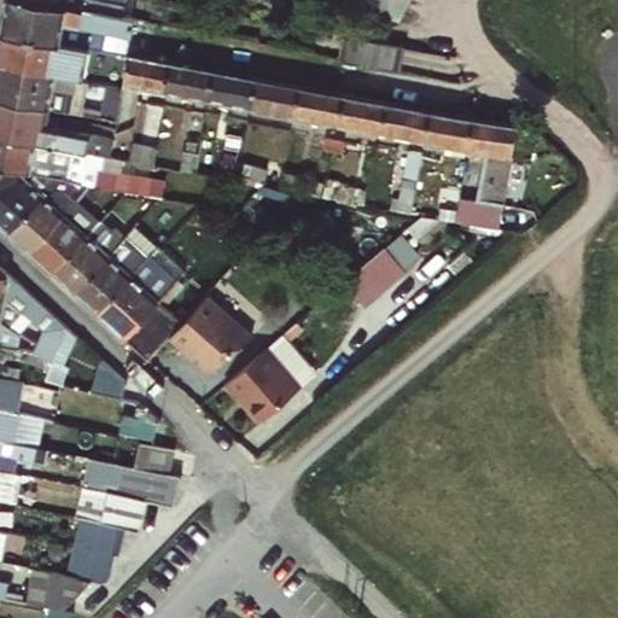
[(121,17),(34,0),(6,0),(1,30),(101,50),(104,31),(127,36),(130,18),(121,17)]
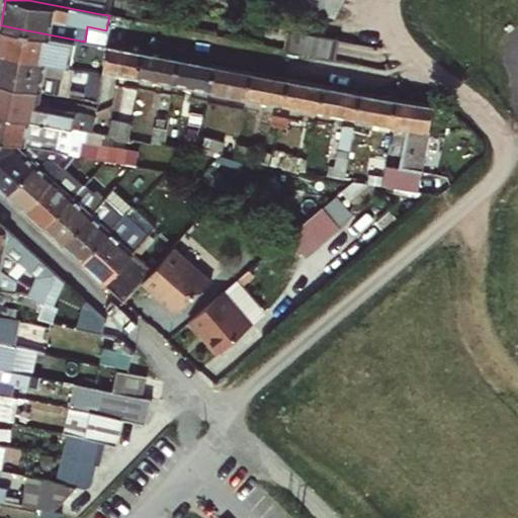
[(28,0),(101,14),(103,3),(88,0),(28,0)]
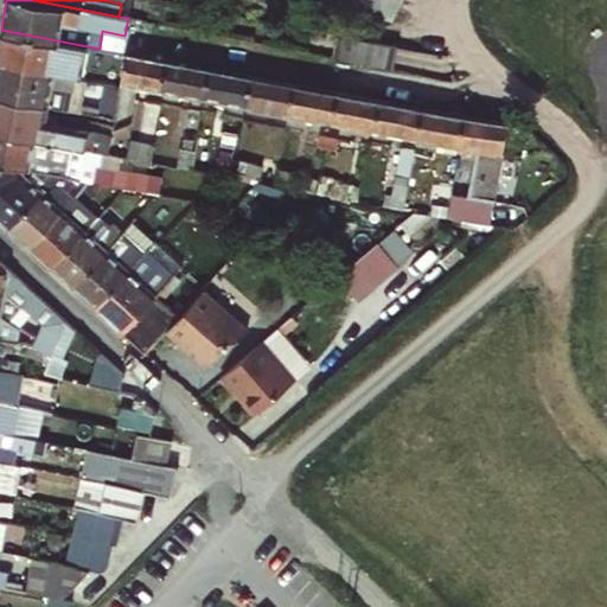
[(350,0),(349,7),(387,14),(400,0),(350,0)]
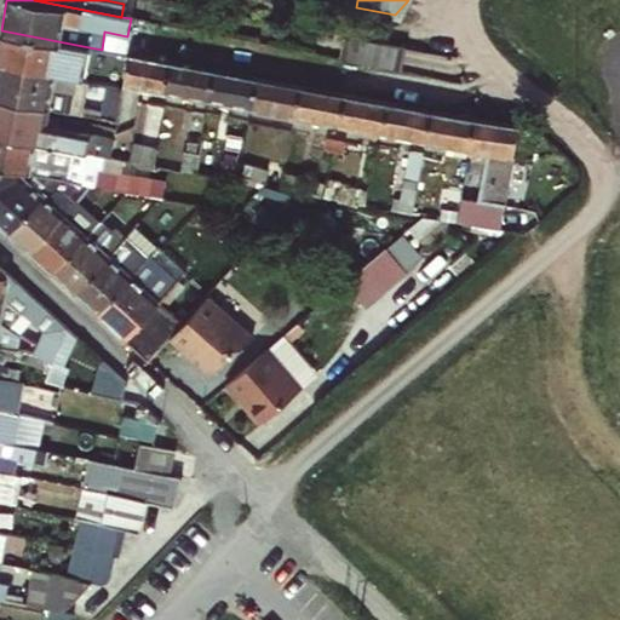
[(339,29),(334,57),(396,68),(401,40),(339,29)]
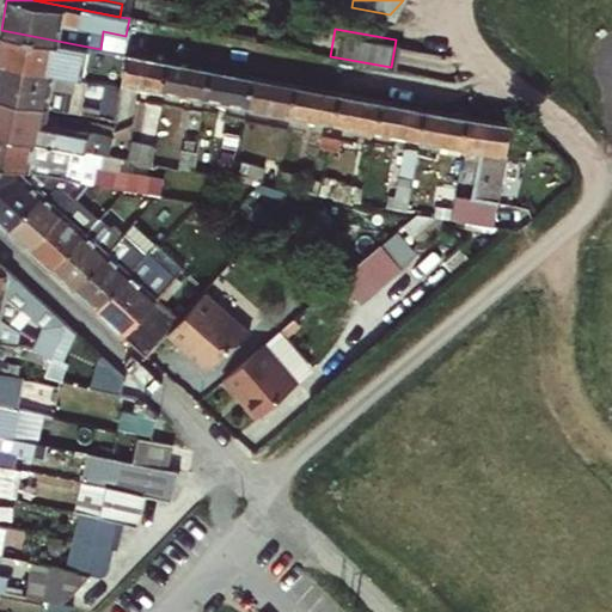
[(101,49),(1,30),(0,37),(0,61),(22,66),(22,71),(54,77),(57,59),(101,67),(99,78),(123,83),(123,81),(128,54),(101,49)]
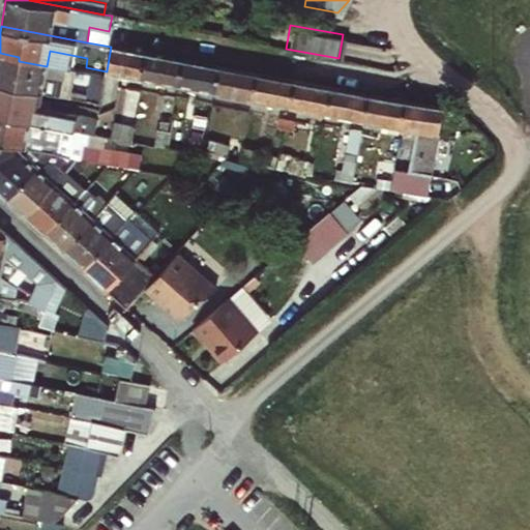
[(148,53),(111,47),(107,70),(144,78),(148,53)]
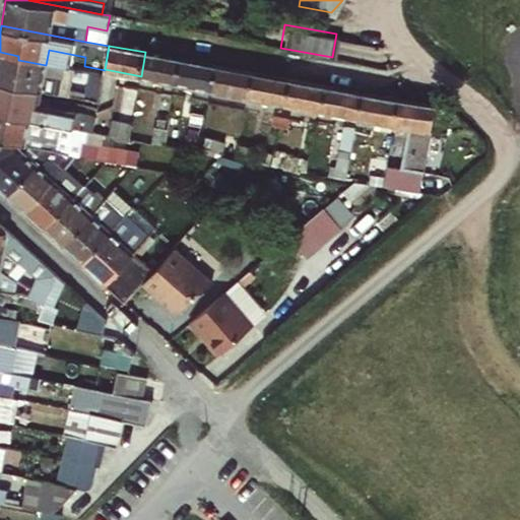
[(0,52),(0,82),(41,90),(42,83),(45,69),(46,65),(18,60),(18,56),(0,52)]
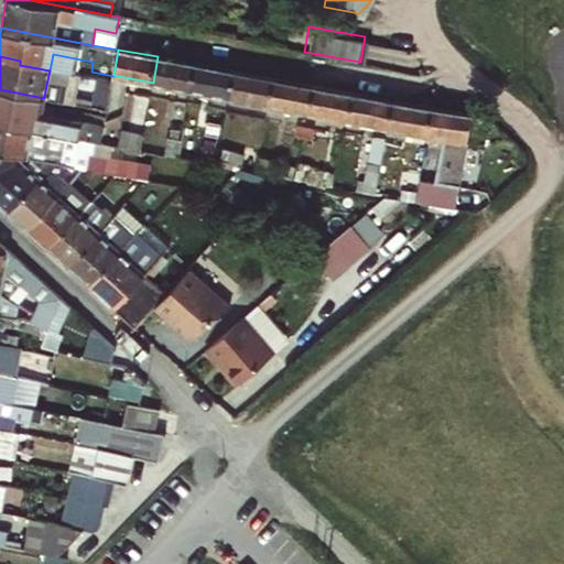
[(193,63),(158,56),(153,83),(188,89),(193,63)]
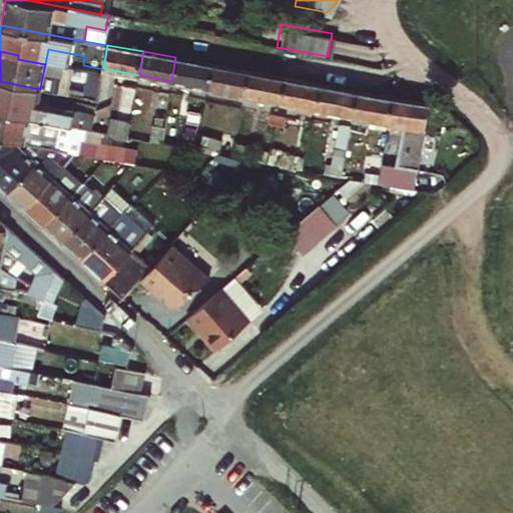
[(212,64),(175,57),(171,81),(208,88),(212,64)]
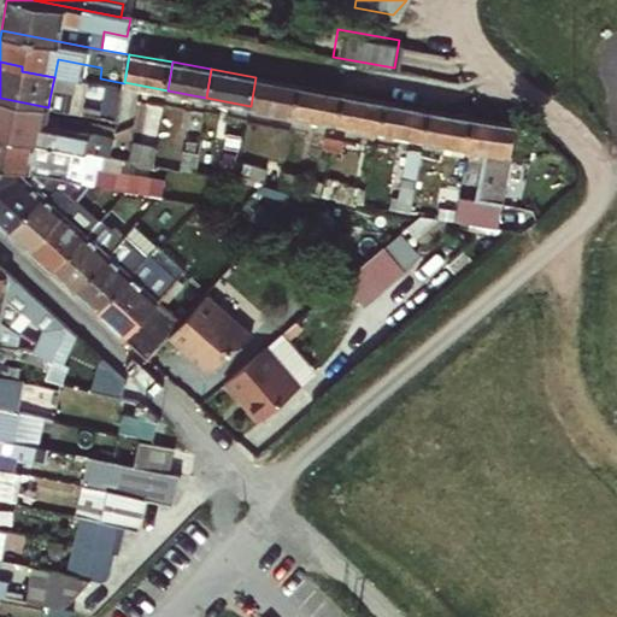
[(89,116),(117,121),(124,83),(100,78),(97,77),(95,84),(89,116)]
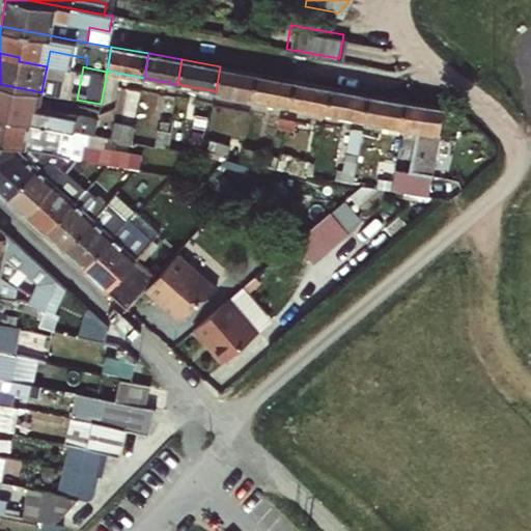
[(257,74),(220,66),(216,91),(252,99),(257,74)]
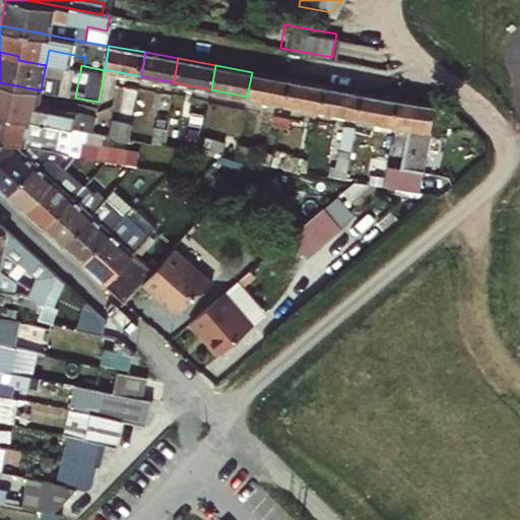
[(52,70),(45,69),(42,83),(50,85),(52,70)]
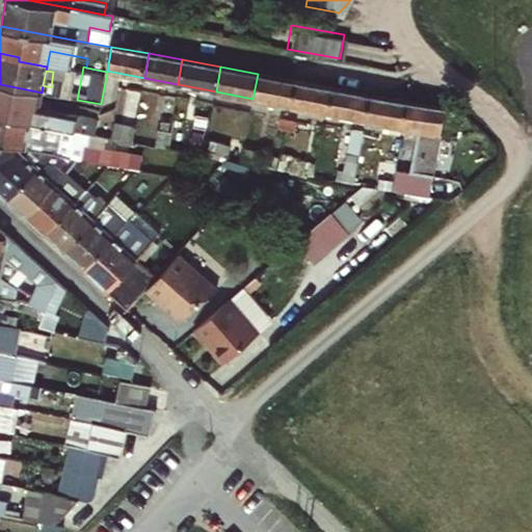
[(293,80),(258,74),(253,99),(290,105),(293,80)]
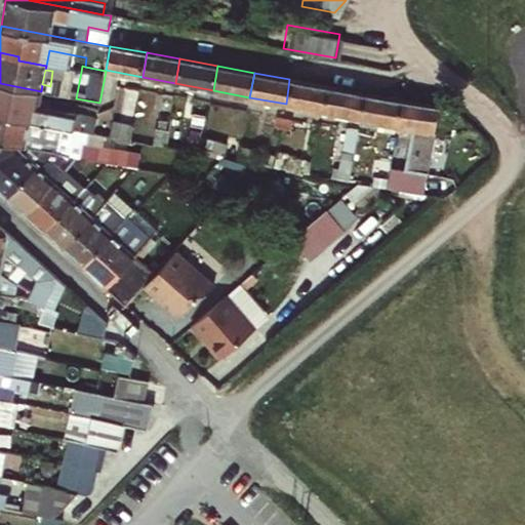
[(289,79),(286,104),(323,111),(327,86),(289,79)]
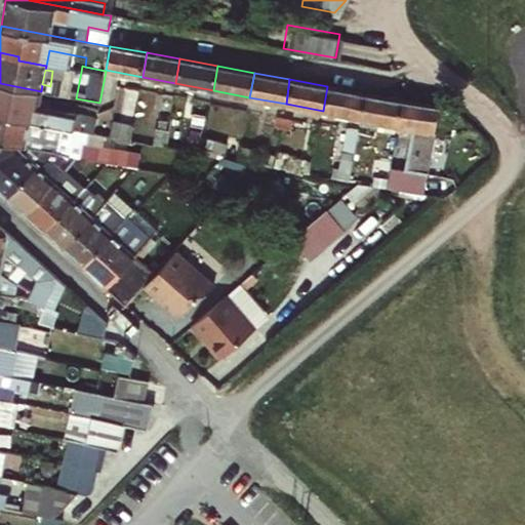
[(327,86),(323,111),(362,118),(366,93),(327,86)]
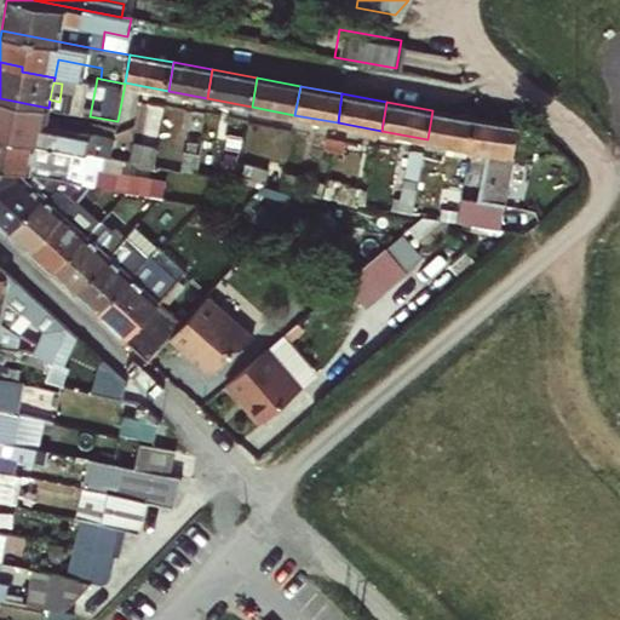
[(47,114),(0,104),(0,135),(72,150),(112,158),(118,127),(90,122),(87,135),(45,126),(47,114)]
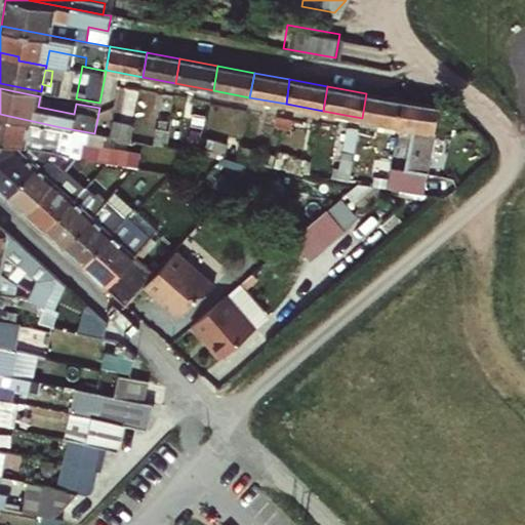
[(366,93),(362,118),(397,125),(402,99),(366,93)]
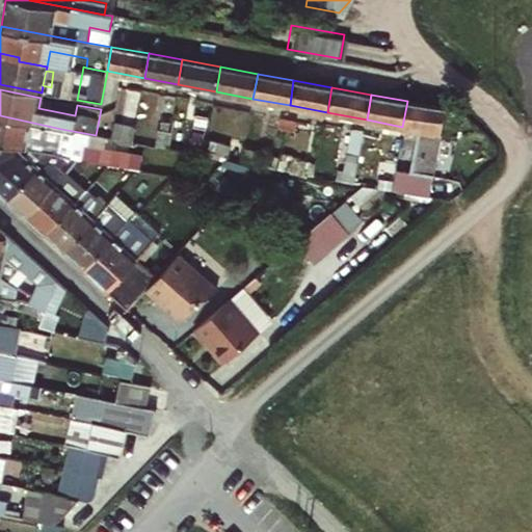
[(407,101),(402,127),(417,129),(408,170),(432,176),(446,108),(407,101)]
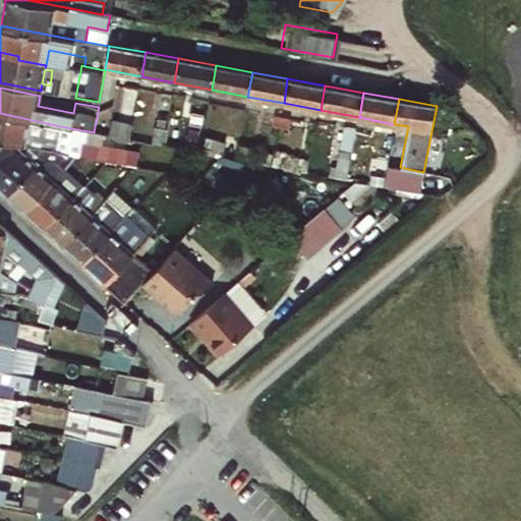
[(0,113),(0,140),(55,152),(79,157),(85,158),(109,163),(115,164),(118,150),(58,137),(60,126),(0,113)]
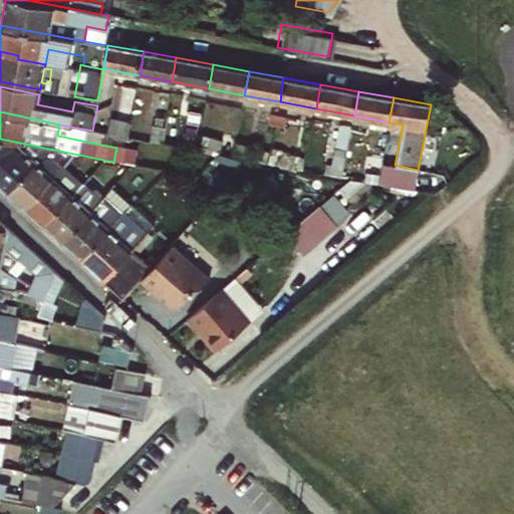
[(186,134),(196,136),(200,114),(190,112),(186,134)]
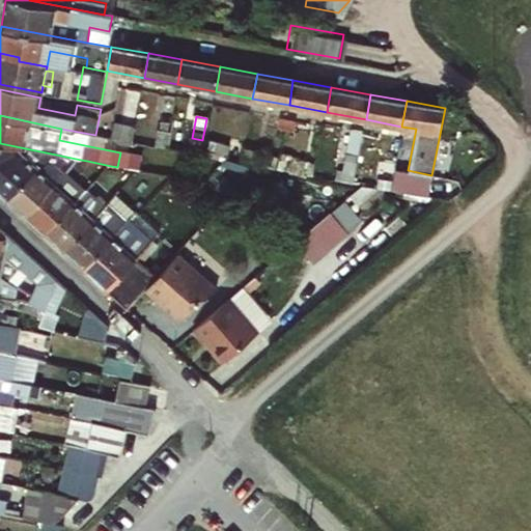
[(162,130),(170,132),(172,122),(163,120),(162,130)]
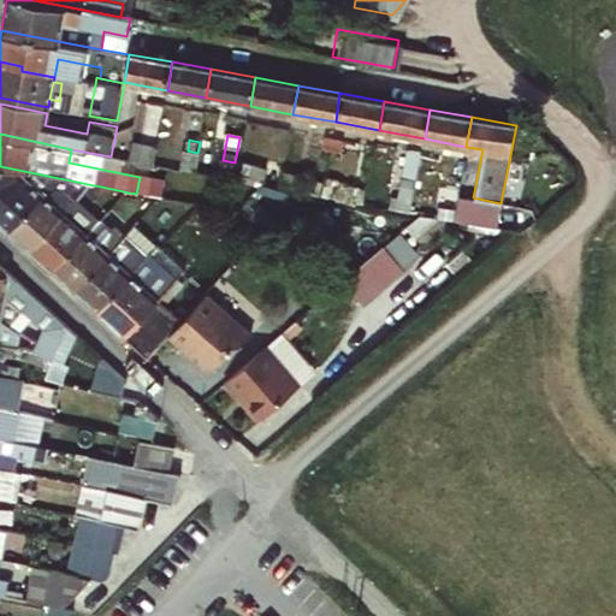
[(154,163),(158,146),(132,141),(129,158),(154,163)]
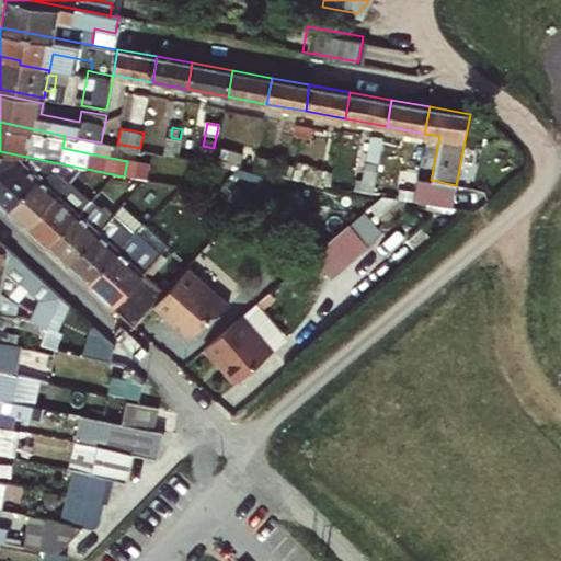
[(374,198),(385,138),(371,136),(363,182),(358,181),(356,194),(374,198)]
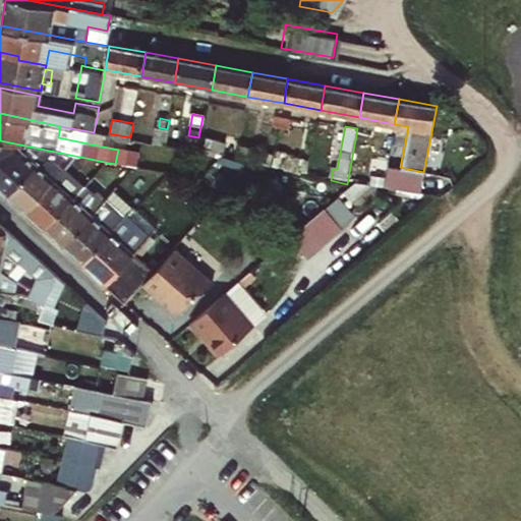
[(306,140),(313,141),(316,130),(309,129),(306,140)]
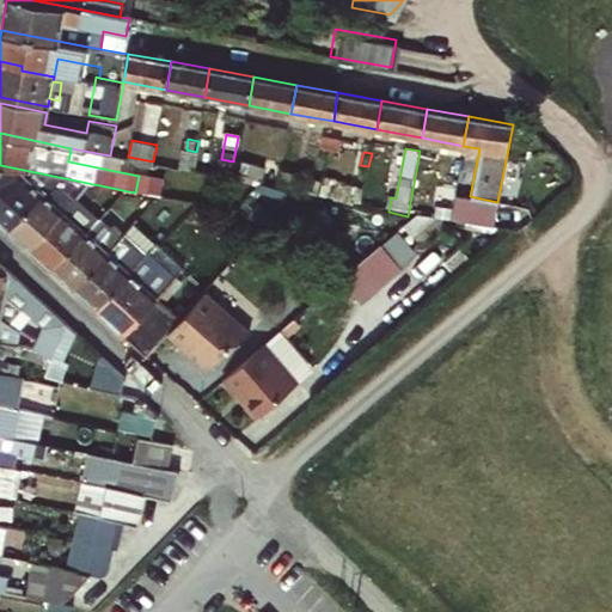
[(185,153),(183,164),(194,166),(196,154),(185,153)]
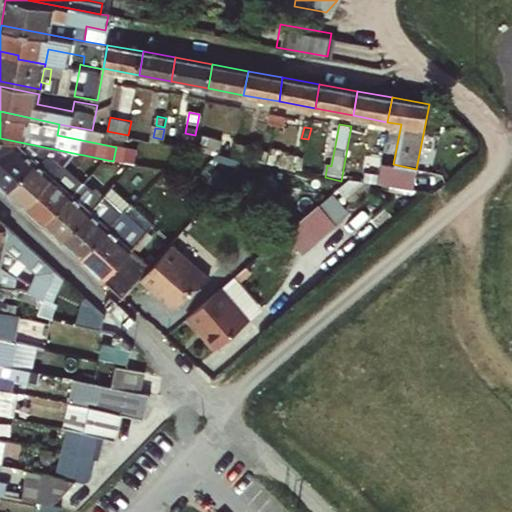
[(367,155),(379,158),(385,133),(369,130),(365,148),(368,149),(367,155)]
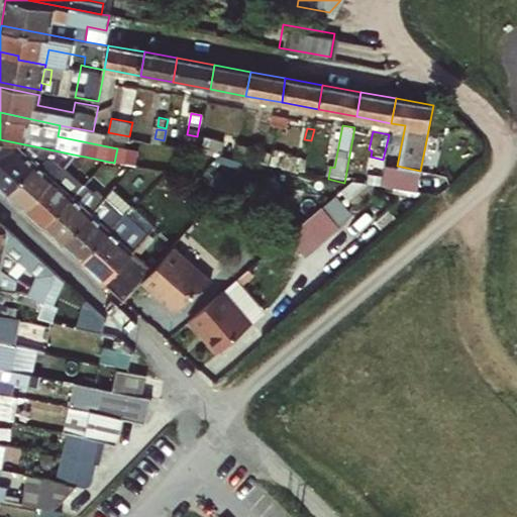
[(235,148),(225,146),(226,140),(205,136),(203,147),(234,153),(235,148)]
